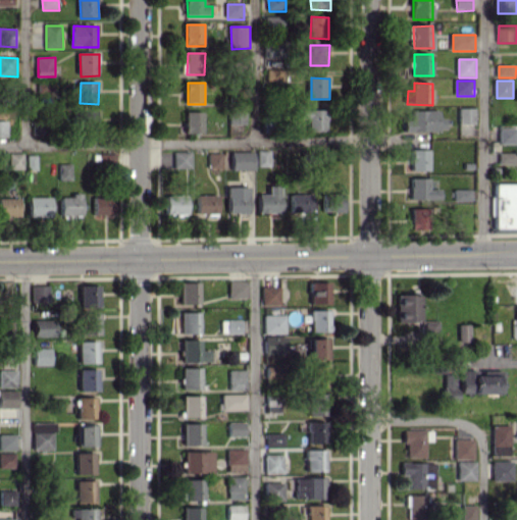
[(233,125),(248,125),(248,109),(231,109),(233,125)]
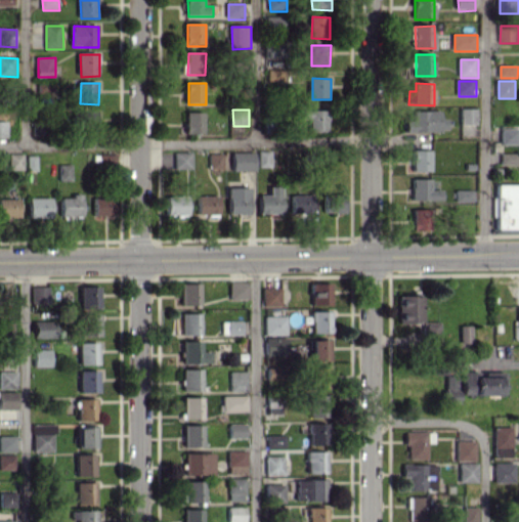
[(99,111),(85,115),(88,128),(103,124),(99,111)]
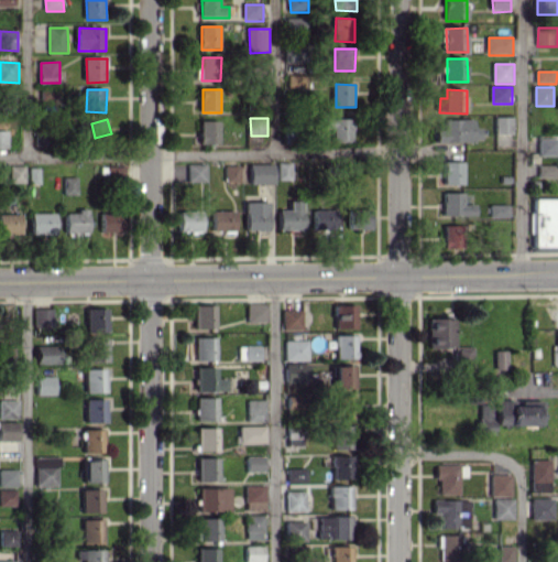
[(515,136),(515,119),(498,119),(498,136),(515,136)]
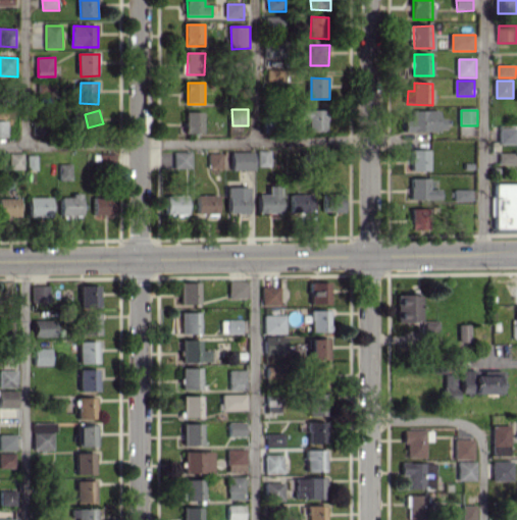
[(310,120),(311,133),(330,133),(329,111),(303,111),(303,120),(310,120)]
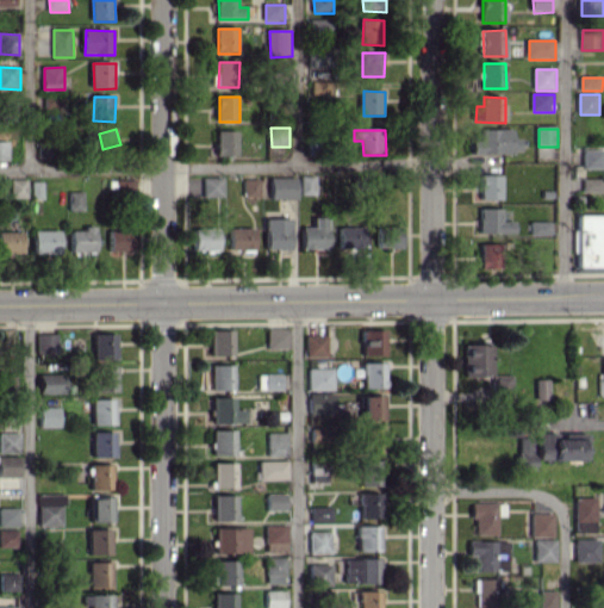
[(515,130),(483,131),(484,142),(474,142),(475,155),(524,154),(523,140),(515,140),(515,130)]
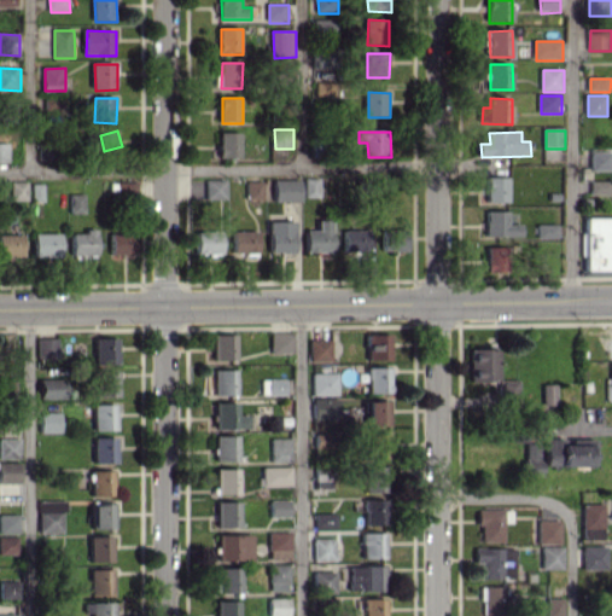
[(243,134),(222,134),(222,160),(243,160),(243,134)]
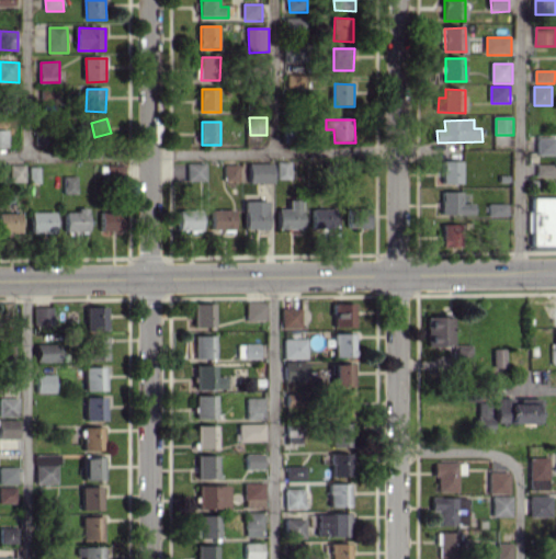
[(540,157),(555,156),(555,138),(540,139),(540,157)]
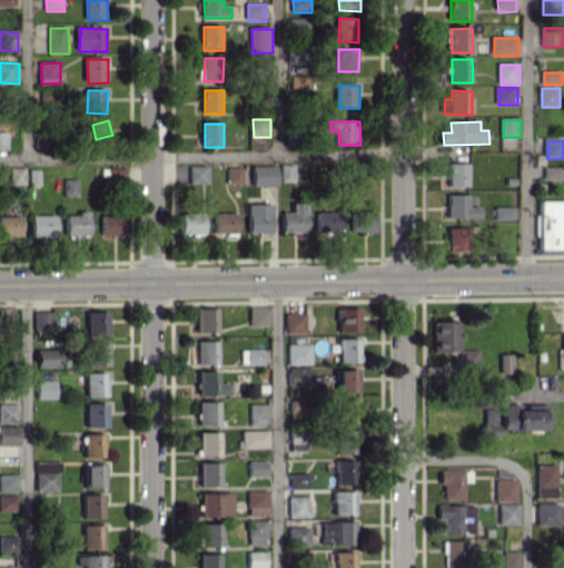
[(471,188),(472,165),(452,164),(452,187),(471,188)]
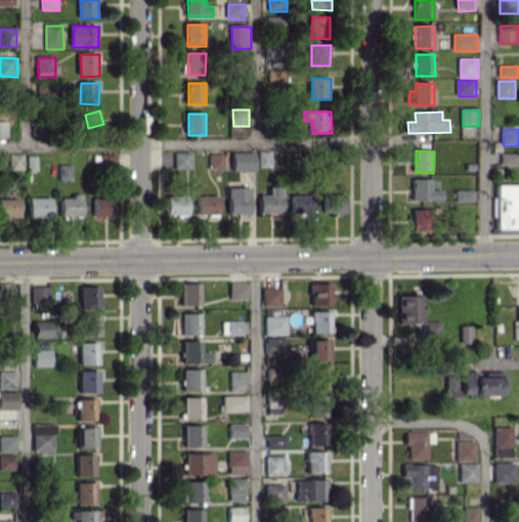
[(273,168),(273,151),(262,151),(262,168),(273,168)]
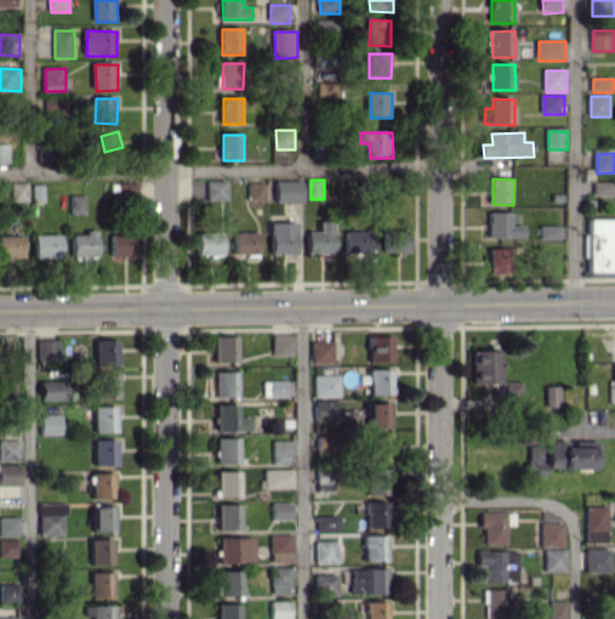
[(232,182),(211,182),(210,202),(231,202),(232,182)]
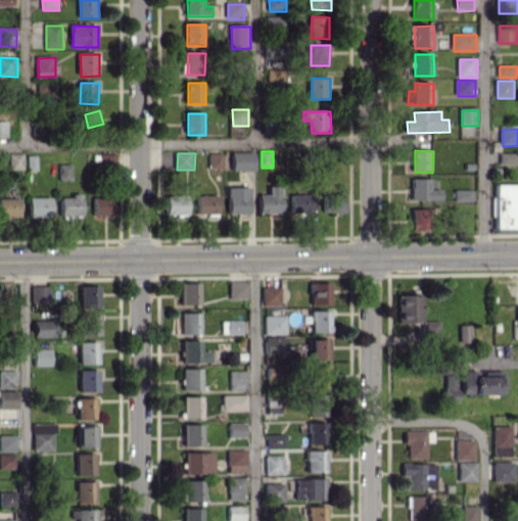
[(235,172),(256,172),(256,153),(234,153),(235,172)]
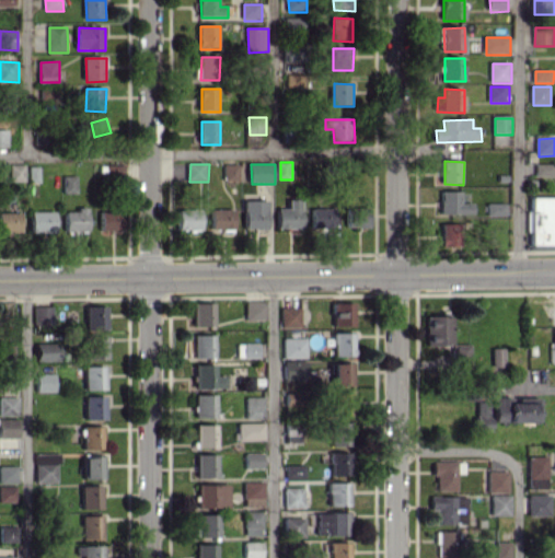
[(554,165),(539,165),(539,177),(554,177),(554,165)]
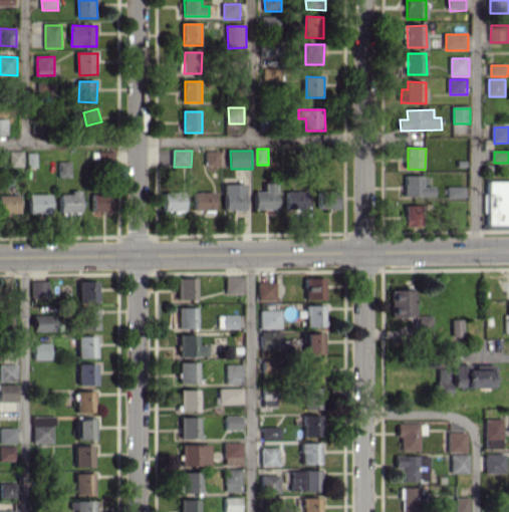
[(12,153),(12,168),(26,168),(25,153),(12,153)]
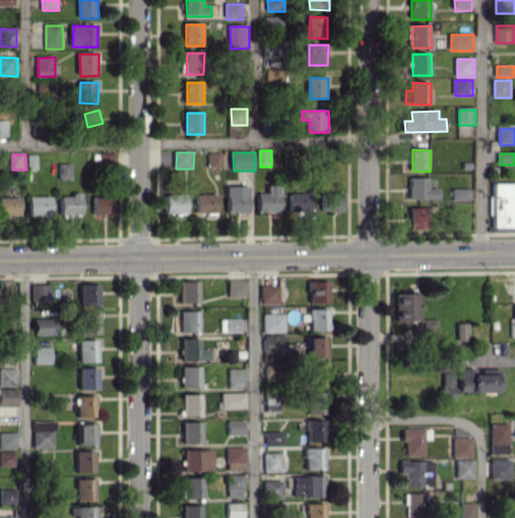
[(223,169),(223,154),(210,154),(211,169),(223,169)]
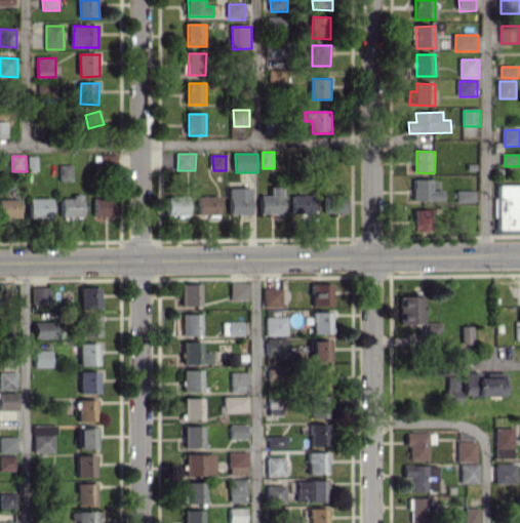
[(63,183),(75,182),(74,166),(63,166),(63,183)]
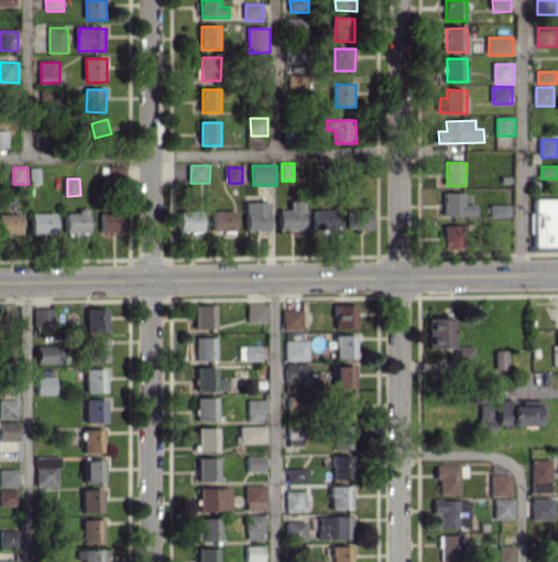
[(446,217),(479,216),(478,206),(467,206),(467,194),(446,194),(446,217)]
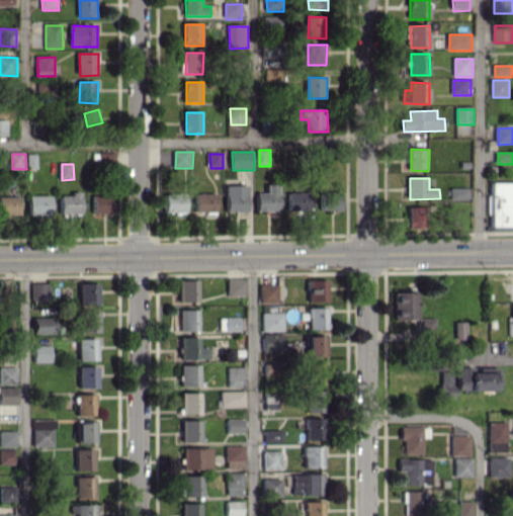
[(493,229),(512,228),(512,183),(492,184),(493,229)]
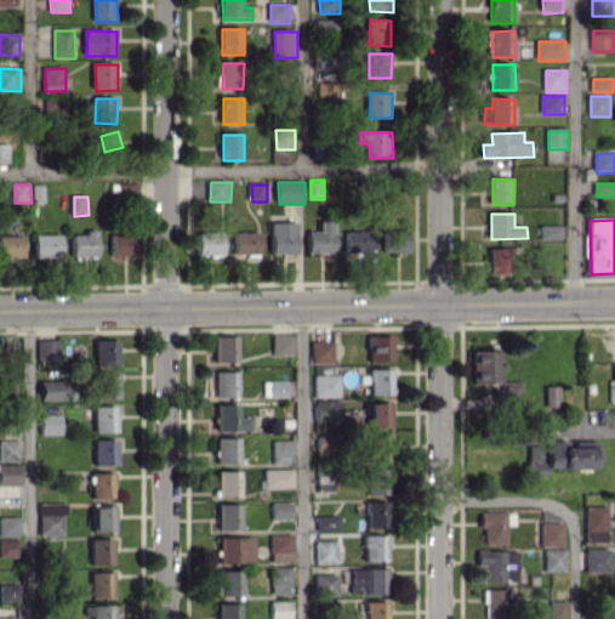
[(337,255),(337,222),(323,223),(323,233),(311,233),(311,255),(337,255)]
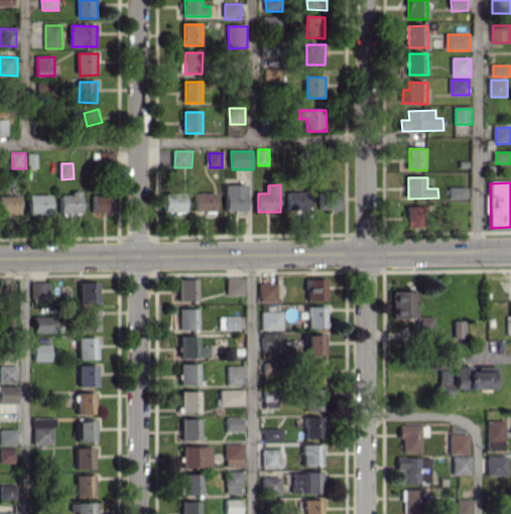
[(228,212),(249,212),(248,185),(227,186),(228,212)]
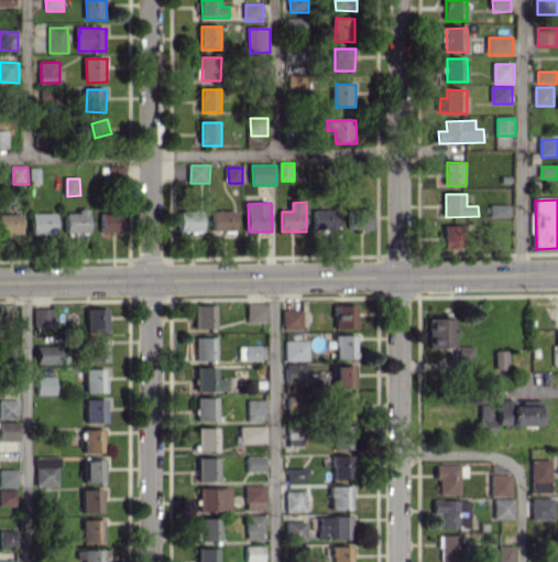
[(512,218),(512,206),(492,206),(493,218),(512,218)]
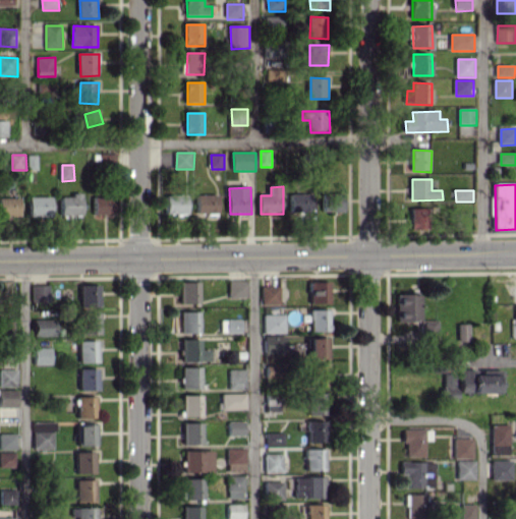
[(290,216),(320,217),(320,195),(291,194),(290,216)]
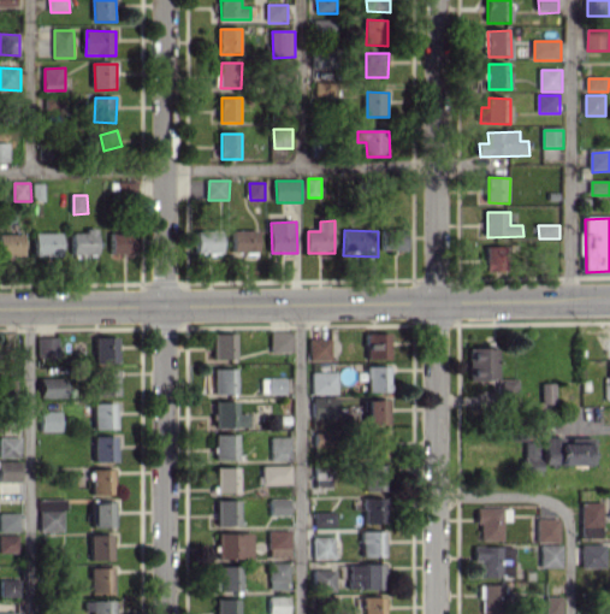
[(409,252),(409,230),(385,230),(385,252),(409,252)]
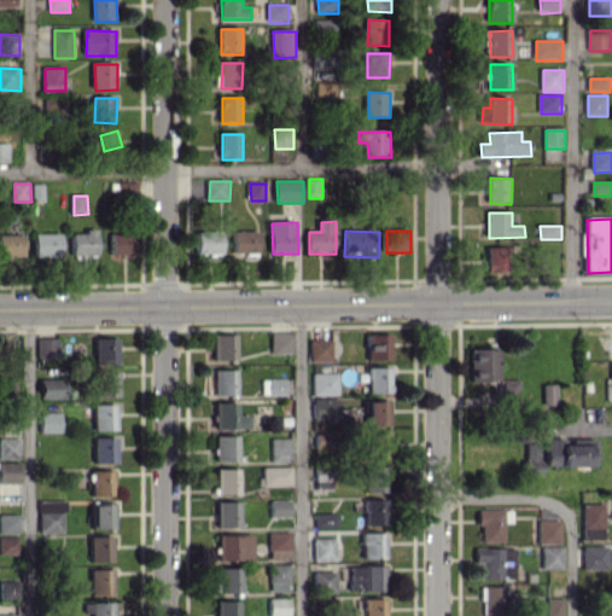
[(261,254),(260,232),(235,233),(237,255),(261,254)]
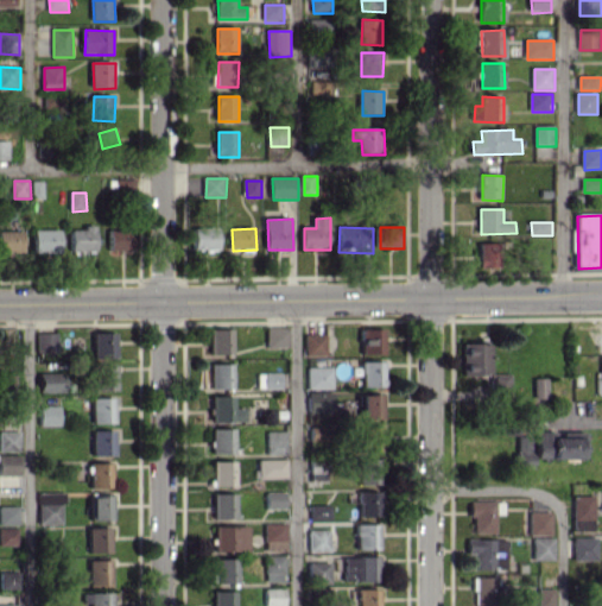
[(97,253),(97,229),(74,229),(74,253),(97,253)]
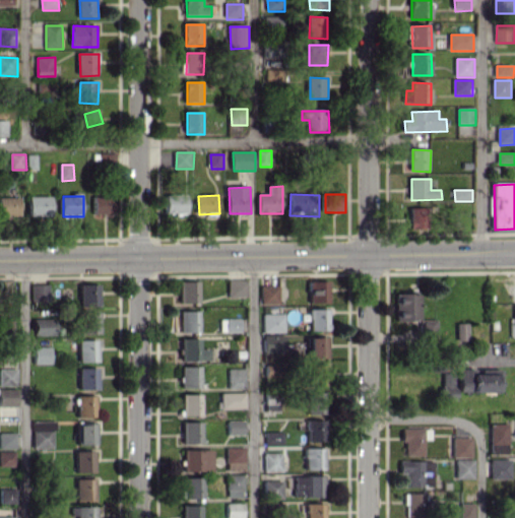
[(189,213),(189,196),(167,197),(168,214),(189,213)]
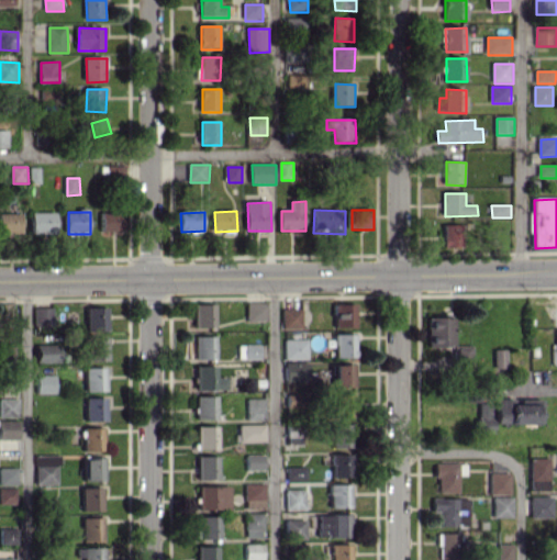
[(23,234),(23,214),(1,215),(1,235),(23,234)]
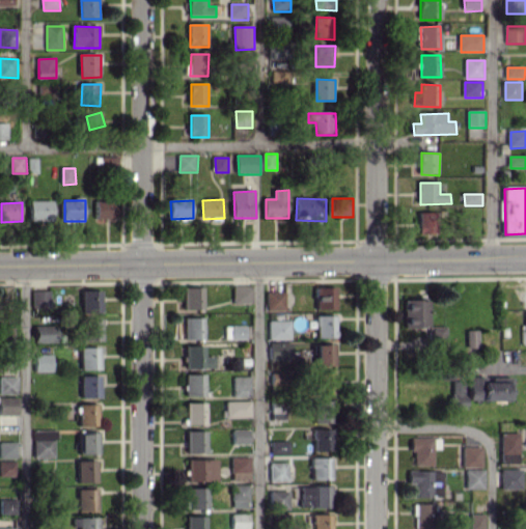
[(31,222),(55,222),(55,202),(32,202),(31,222)]
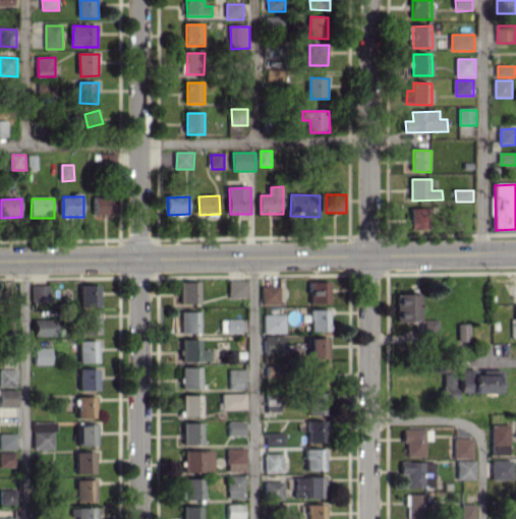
[(96,216),(116,216),(116,198),(96,198),(96,216)]
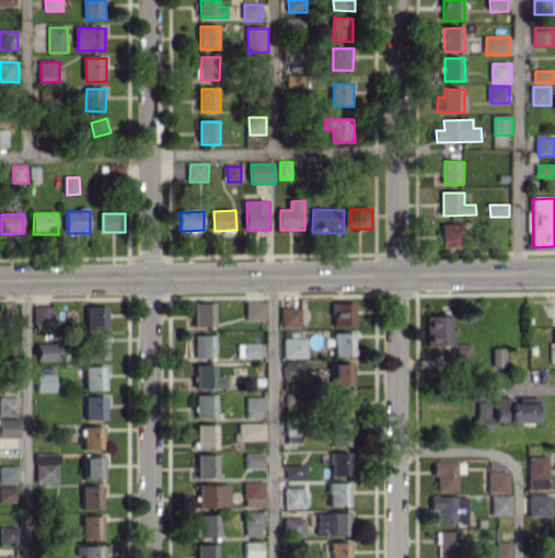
[(444,247),(463,248),(463,224),(444,224),(444,247)]
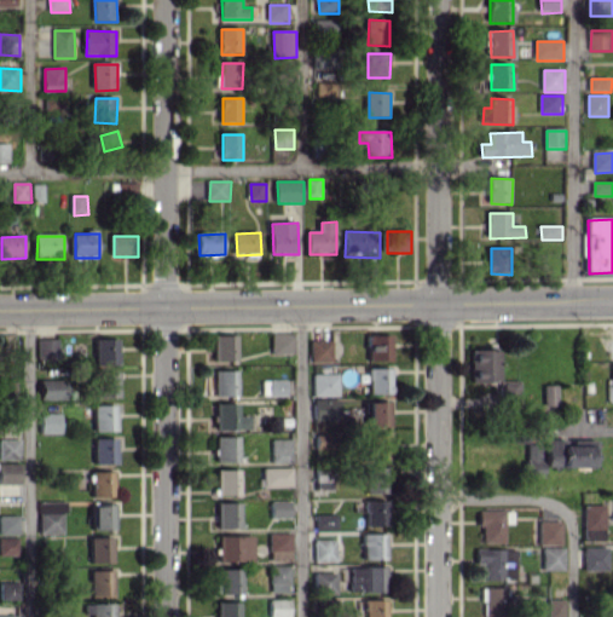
[(275,356),(296,357),(296,335),(276,334),(275,356)]
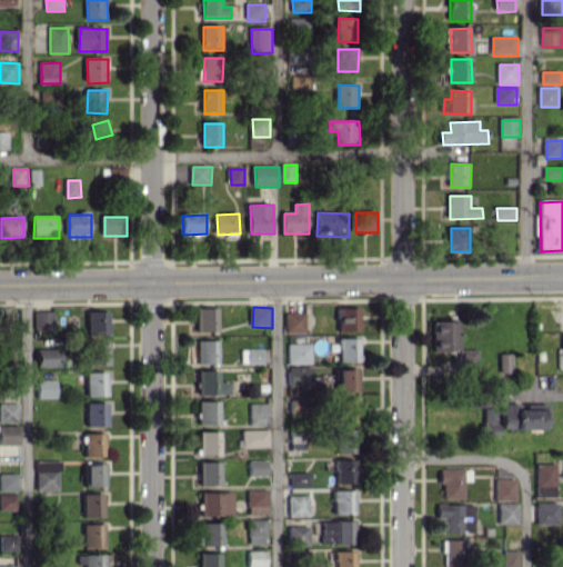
[(199,309),(200,332),(221,332),(220,309),(199,309)]
